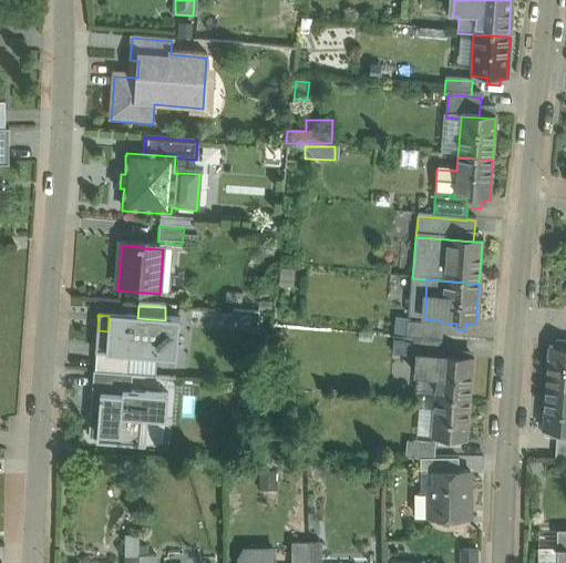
[(137,318),(109,316),(107,331),(99,330),(96,348),(106,349),(105,356),(130,358),(176,362),(181,321),(165,320),(137,318)]
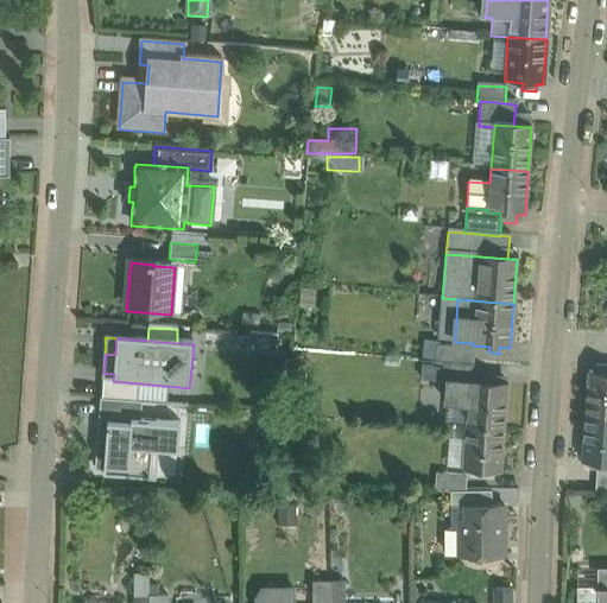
[(474,350),(438,348),(437,365),(473,367),(474,350)]
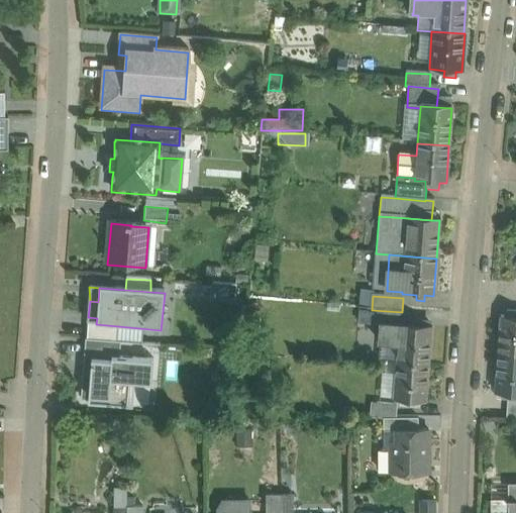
[(414,328),(401,327),(402,312),(372,310),(359,309),(357,324),(382,326),(381,343),(398,345),(396,365),(428,367),(430,329),(422,328),(422,323),(414,322),(414,328)]
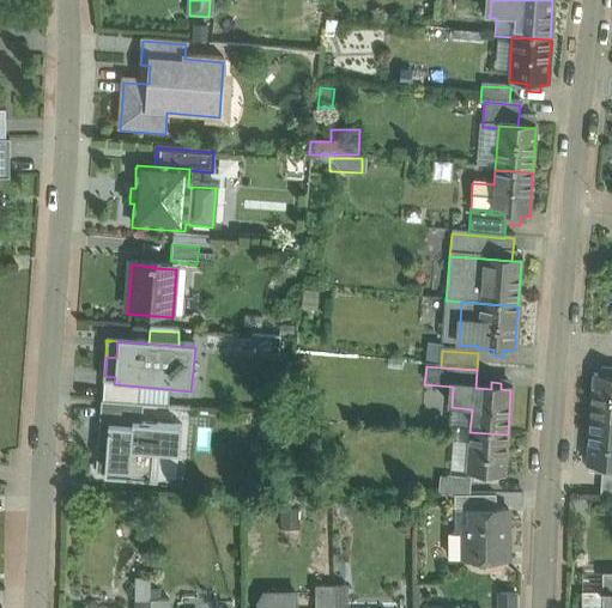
[(611,372),(600,371),(599,378),(593,377),(591,421),(611,423),(611,372)]
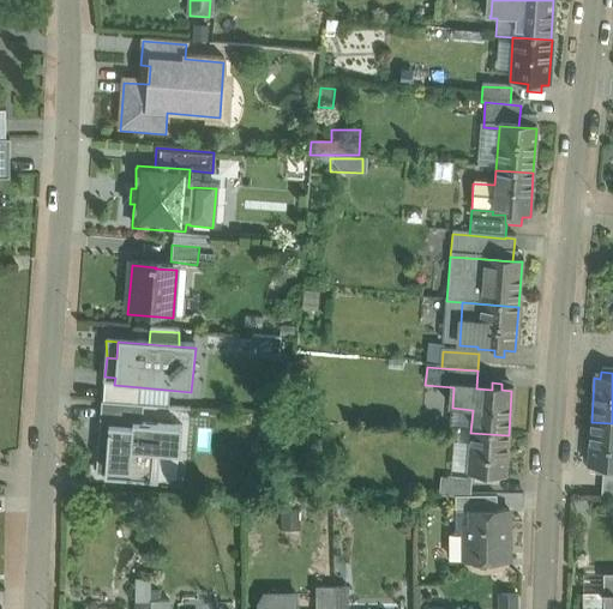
[(101,404),(138,408),(140,387),(114,385),(115,378),(104,377),(101,404)]
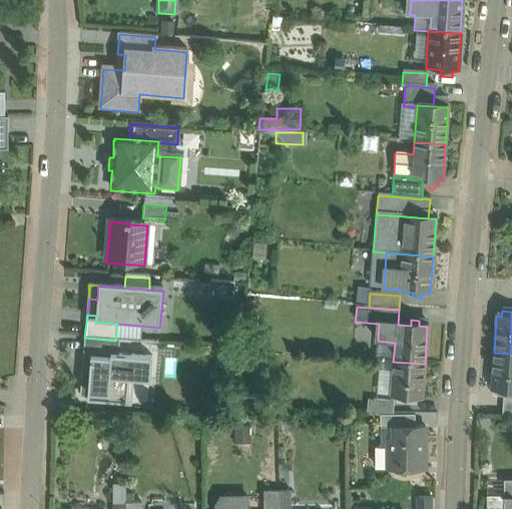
[(110,356),(118,357),(119,341),(115,341),(84,338),(81,377),(88,377),(91,358),(109,360),(110,356)]
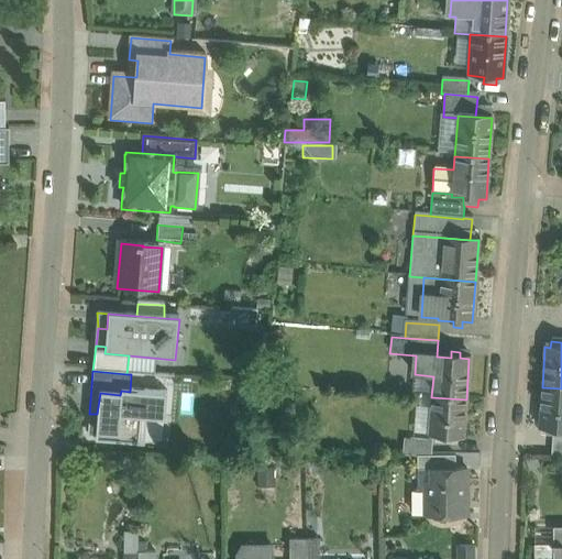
[(561,388),(542,387),(541,388),(538,429),(561,430),(561,388)]
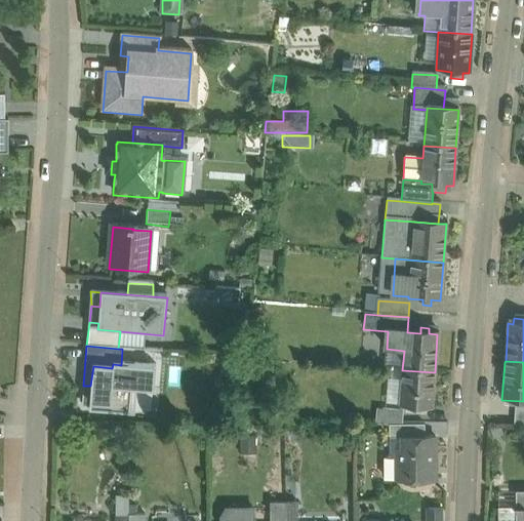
[(112,368),(93,366),(90,386),(88,404),(111,406),(113,389),(136,390),(154,391),(155,367),(121,365),(113,364),(112,368)]
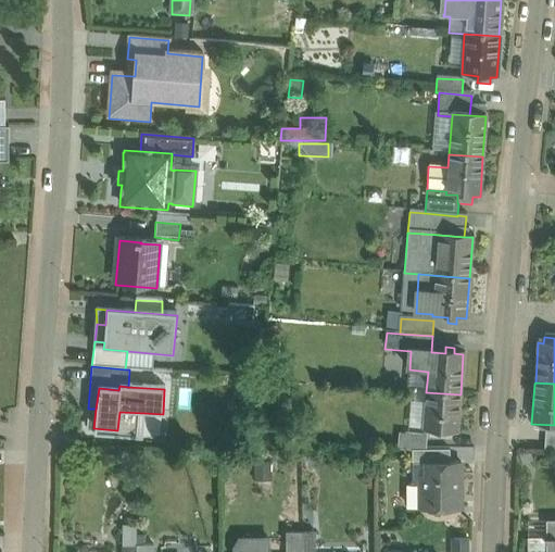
[(461,394),(426,392),(424,433),(457,435),(461,394)]
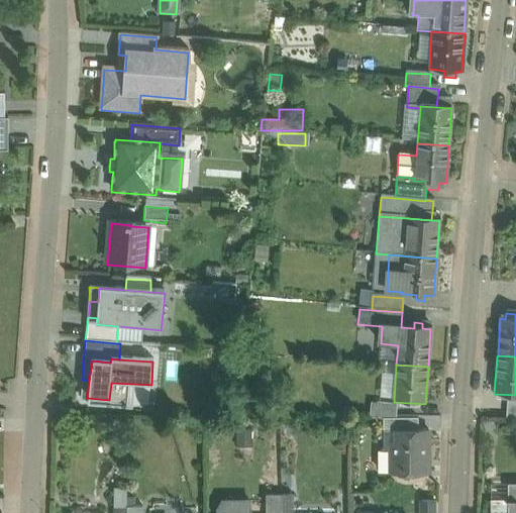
[(132,410),(134,384),(111,383),(109,400),(87,398),(89,380),(82,380),(80,401),(88,403),(88,406),(132,410)]
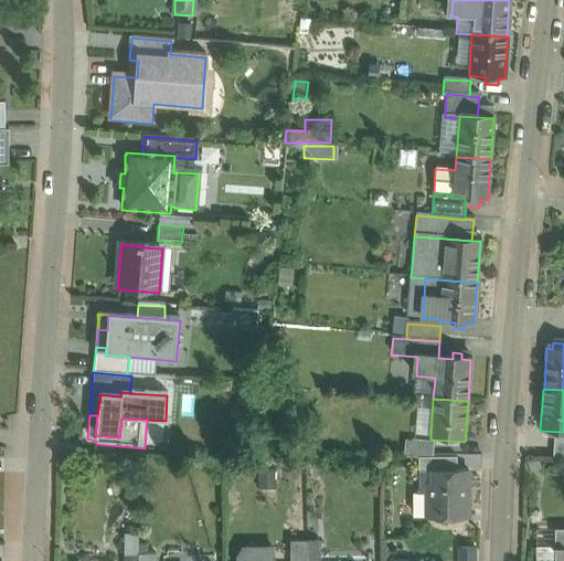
[(563,438),(557,438),(553,440),(553,458),(563,458),(563,438)]
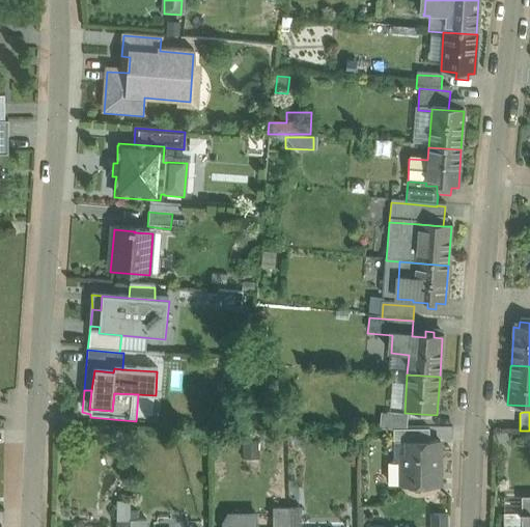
[(405,418),(381,417),(379,432),(392,432),(403,432),(405,418)]
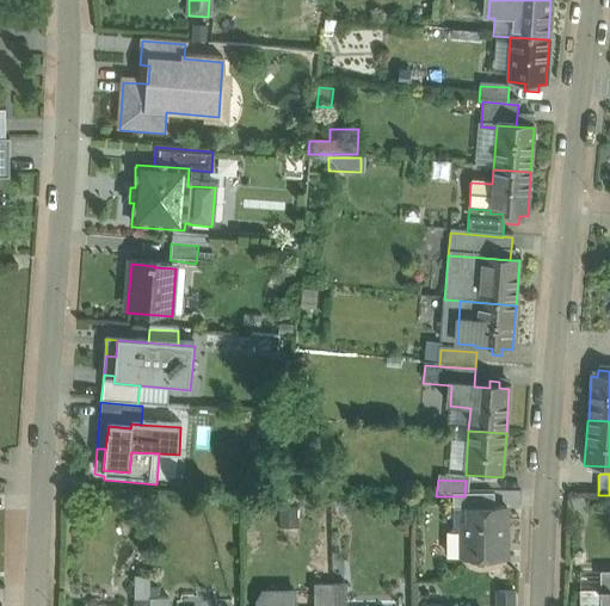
[(464,496),(451,496),(453,513),(469,513),(469,511),(493,511),(493,496),(464,496)]
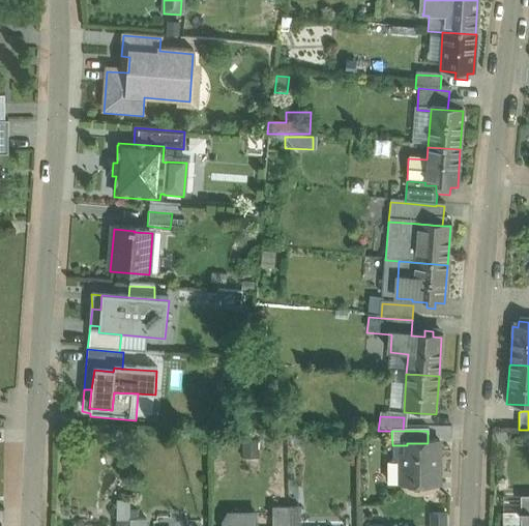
[(428,443),(407,443),(407,445),(407,458),(401,458),(401,487),(439,487),(438,444),(428,443)]
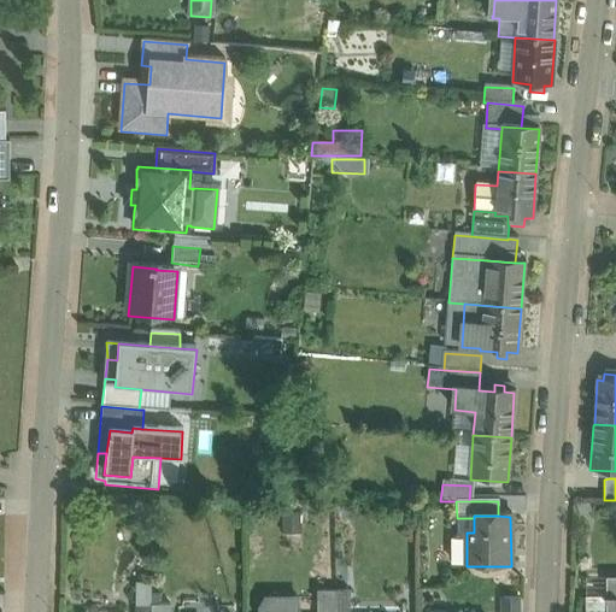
[(615,611),(615,581),(608,582),(608,600),(605,600),(605,604),(608,604),(609,611),(615,611)]
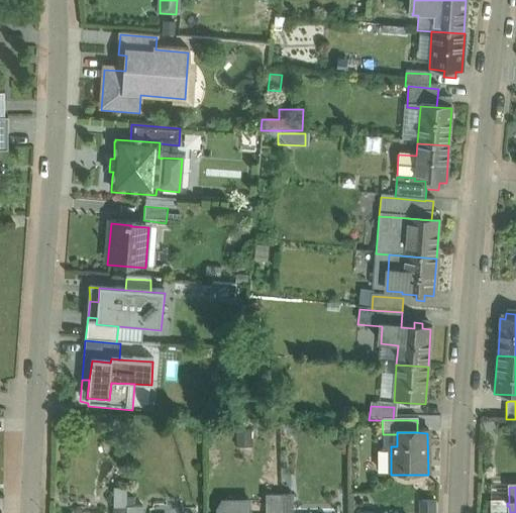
[(109,507),(122,507),(122,489),(110,489),(109,507)]
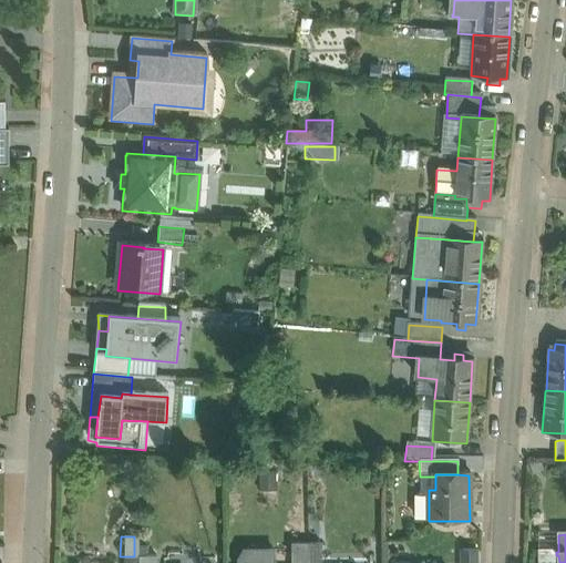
[(306,562),(307,546),(291,546),(291,562),(306,562)]
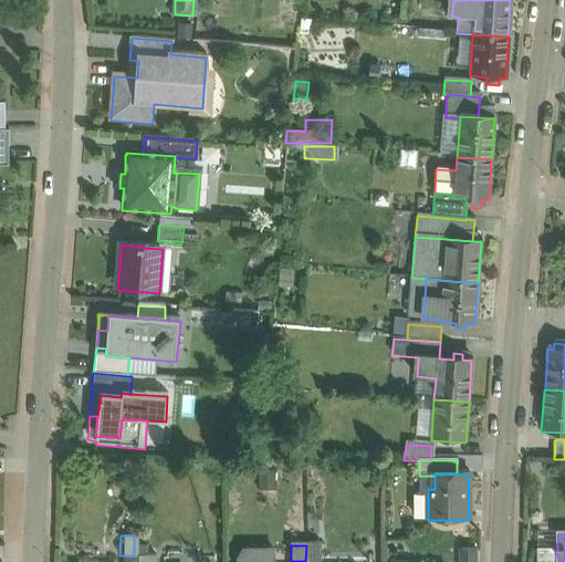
[(321,561),(321,545),(306,545),(305,561),(321,561)]
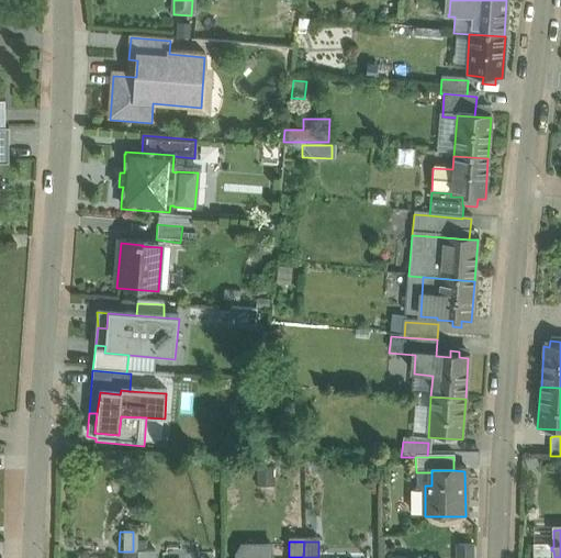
[(471,557),(472,547),(457,548),(457,557),(471,557)]
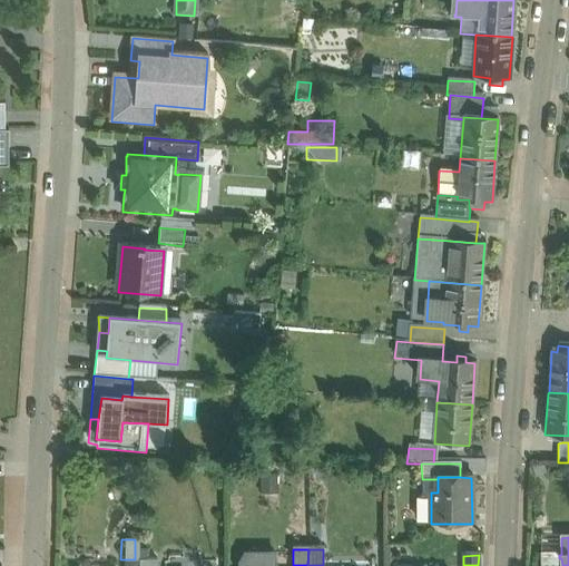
[(274,565),(274,556),(246,557),(242,564),(242,565),(274,565)]
